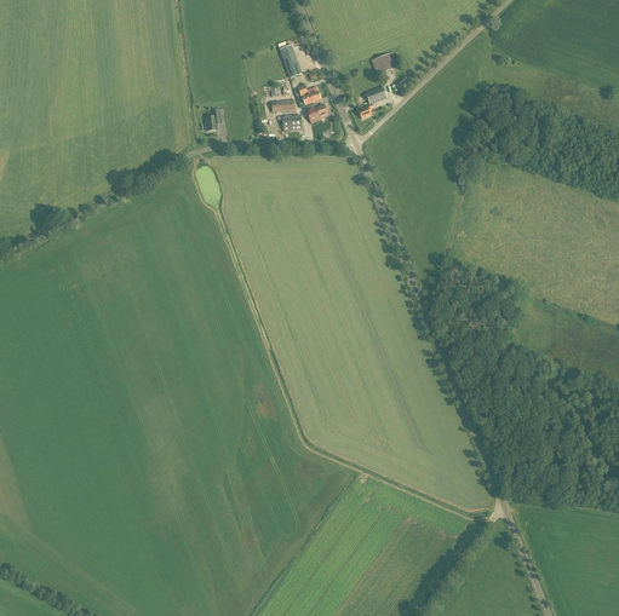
[(390,50),(371,58),(376,73),(396,64),(390,50)]
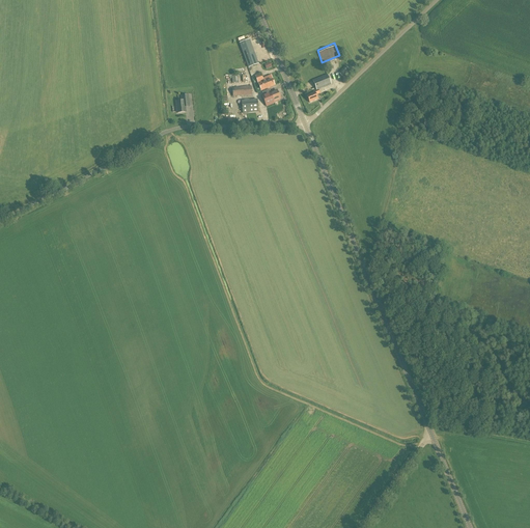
[(247,64),(257,61),(255,55),(245,59),(247,64)]
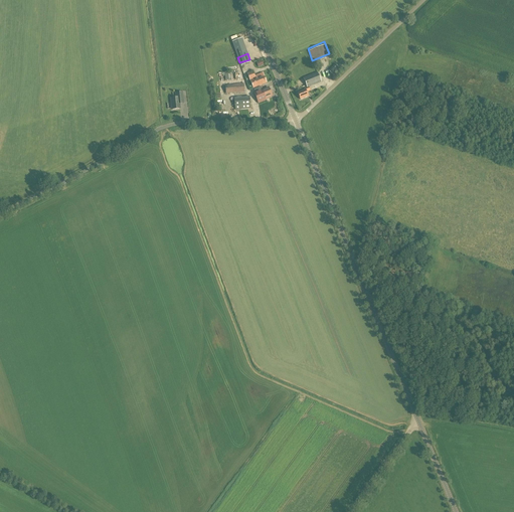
[(334,61),(327,67),(331,71),(338,64),(334,61)]
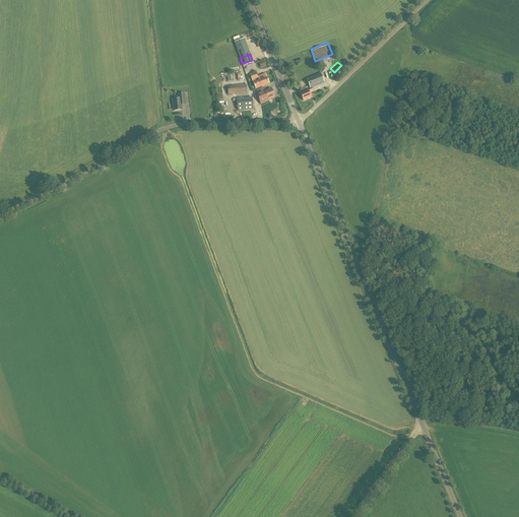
[(255,86),(259,84),(262,83),(268,80),(264,70),(256,74),(254,69),(249,71),(255,86)]
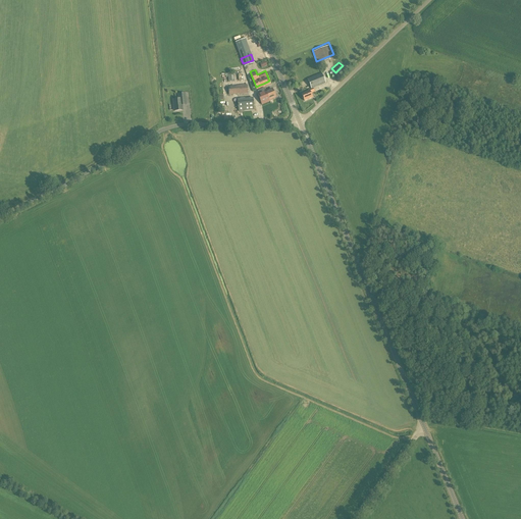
[(308,87),(308,88),(301,91),(303,98),(311,95),(310,91),(313,89),(312,86),(325,81),(320,70),(306,76),(310,86),(308,87)]
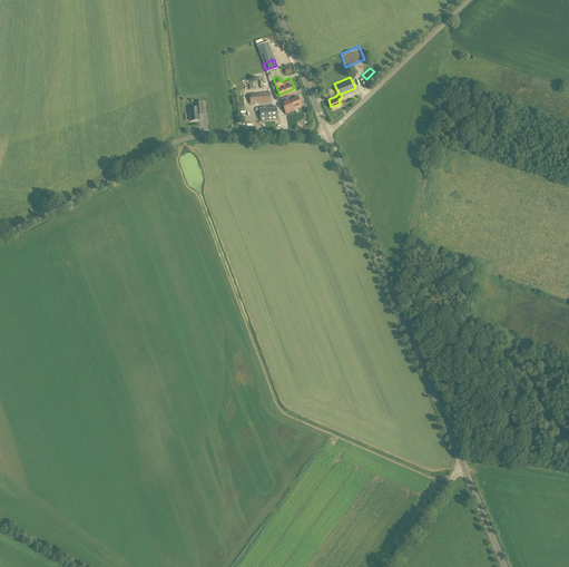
[(248,91),(249,100),(270,99),(268,89),(248,91)]
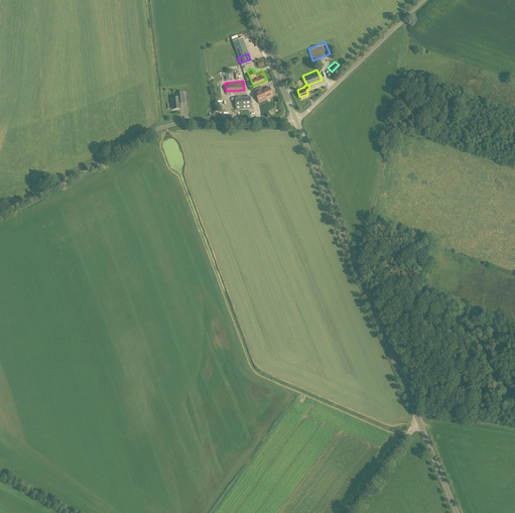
[(260,83),(257,84),(258,88),(255,89),(259,100),(265,98),(265,97),(272,94),(268,85),(262,87),(260,83)]
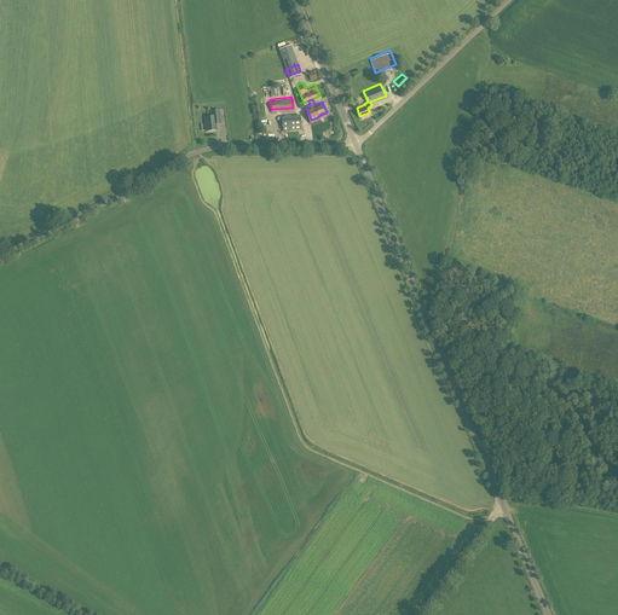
[(204,129),(215,128),(215,122),(220,121),(219,106),(218,106),(209,108),(211,114),(203,114),(204,129)]
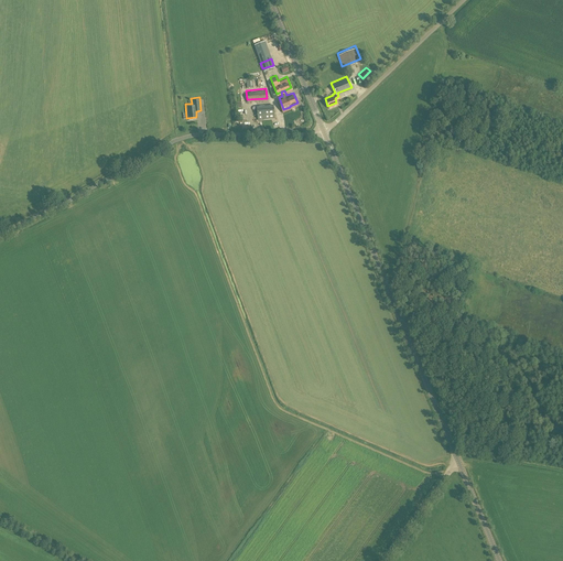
[(256,104),(257,118),(273,116),(272,103),(256,104)]
